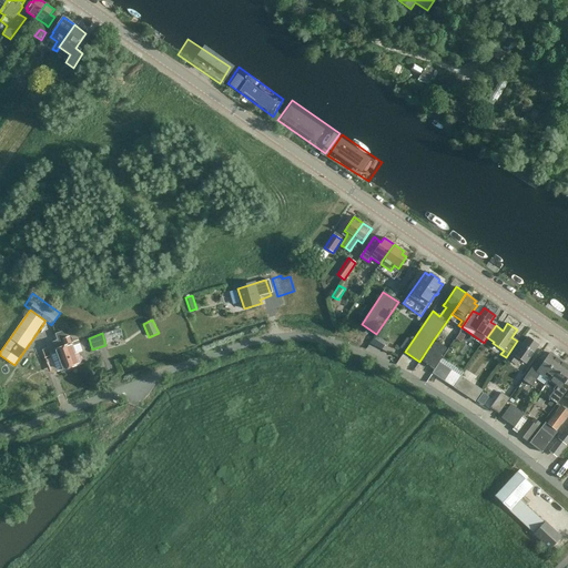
[(62,340),(72,367),(82,364),(79,353),(82,352),(80,344),(75,346),(74,342),(71,343),(69,337),(63,340),(62,340)]
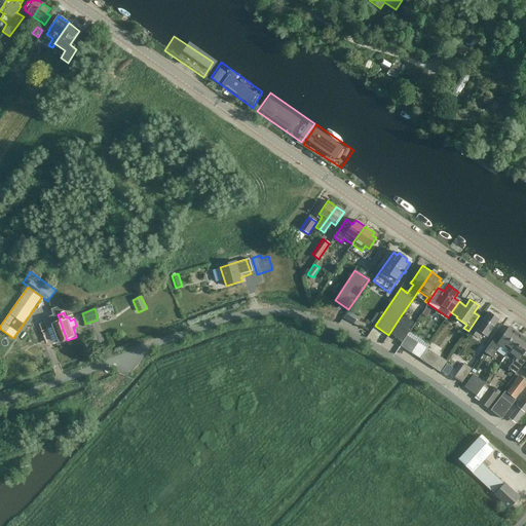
[(484,320),(479,315),(468,331),(468,332),(479,338),(482,334),(487,337),(498,320),(489,312),(484,320)]
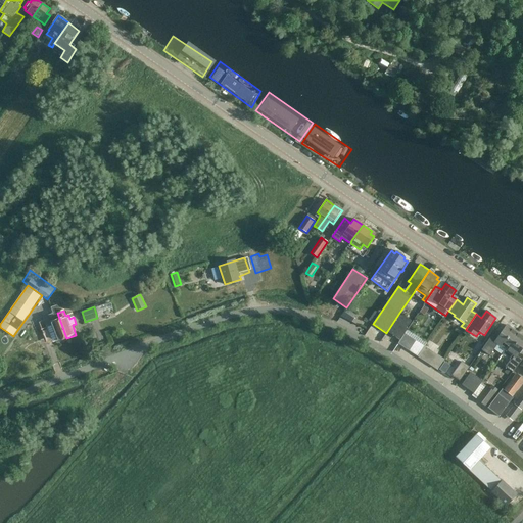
[(47,329),(53,327),(58,341),(66,338),(57,313),(43,318),(47,329)]
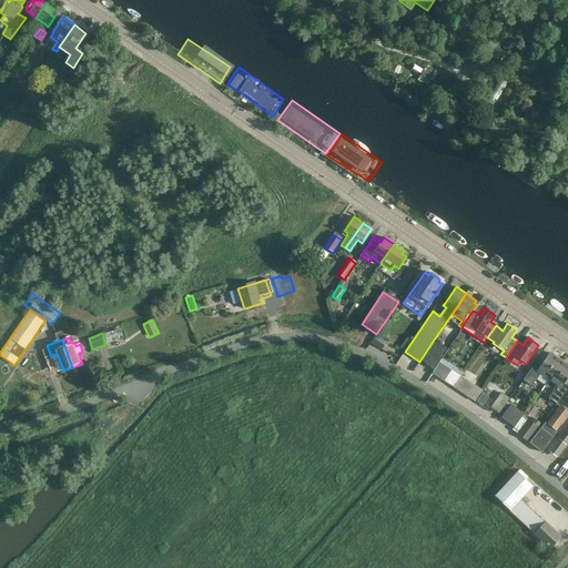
[(434,340),(419,362),(421,362),(421,361),(433,369),(437,363),(447,348),(434,340)]
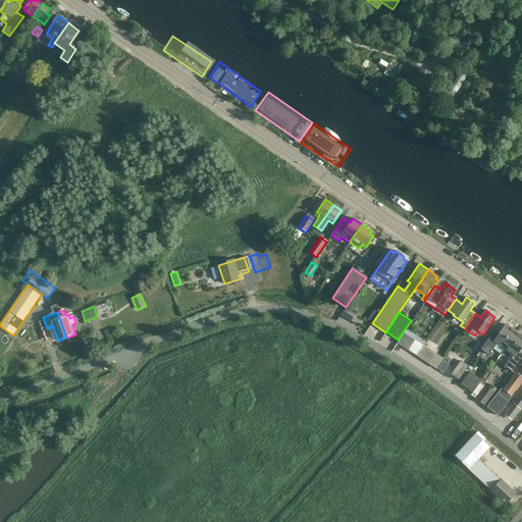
[(494,330),(480,349),(488,355),(493,348),(492,347),(496,344),(504,350),(516,331),(506,324),(499,333),(494,330)]
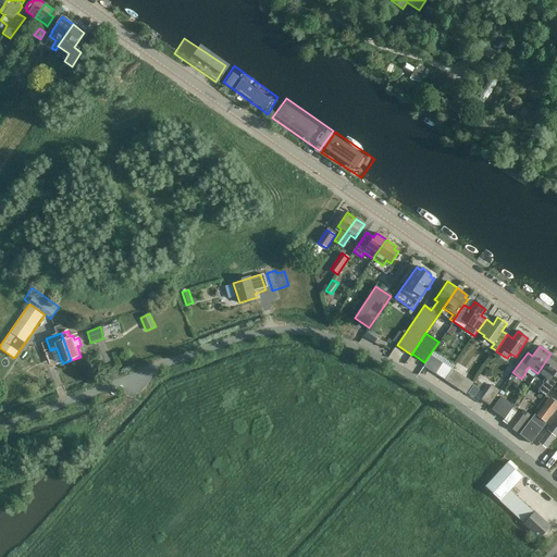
[(556,370),(556,358),(551,354),(537,373),(547,380),(544,383),(543,383),(539,391),(546,396),(556,381),(556,373),(556,372),(556,370)]
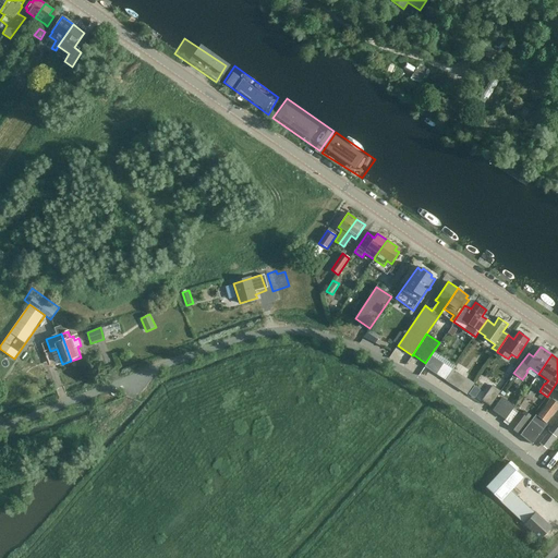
[(445,380),(452,370),(432,355),(425,366),(445,380)]
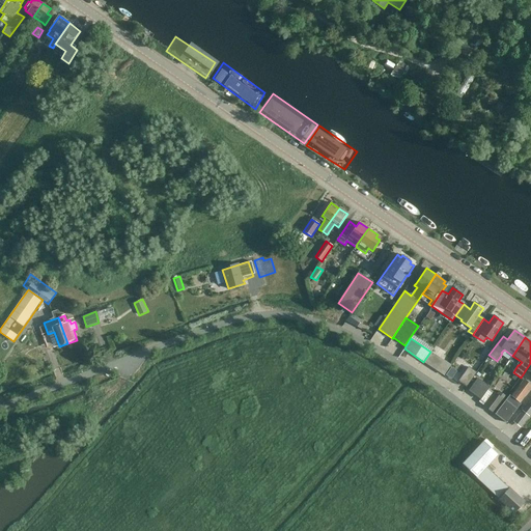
[(444,375),(451,365),(430,352),(423,362),(444,375)]
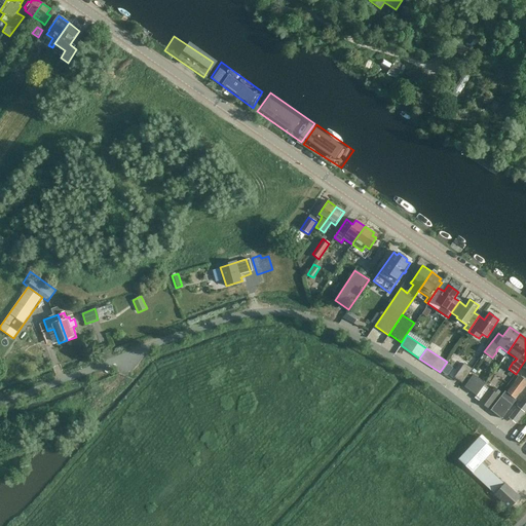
[(447,375),(452,368),(447,364),(441,372),(447,375)]
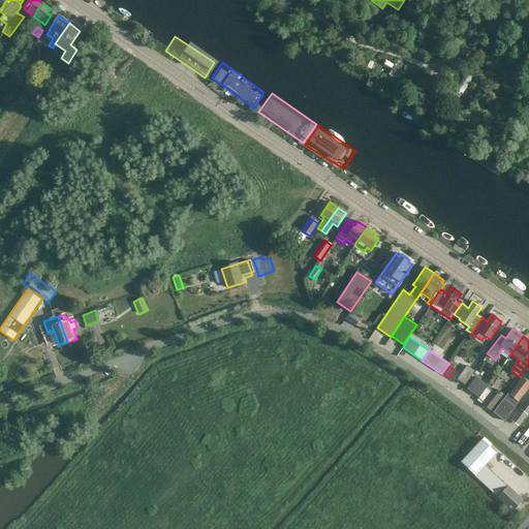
[(465,385),(475,371),(467,366),(457,379),(465,385)]
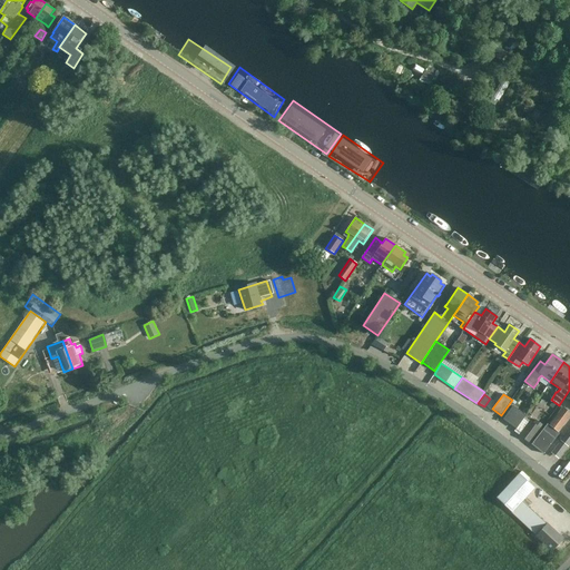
[(517,429),(526,415),(512,405),(503,420),(517,429)]
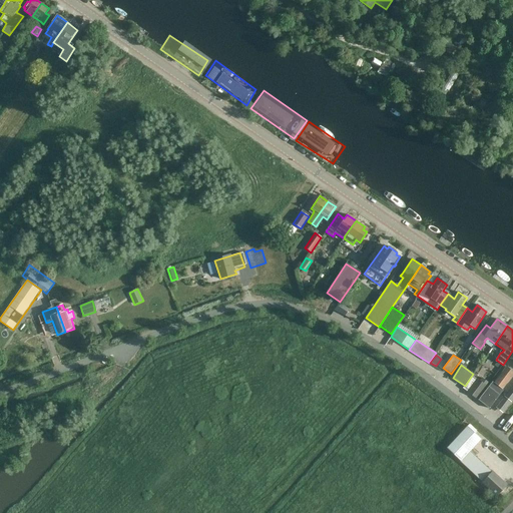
[(512,371),(506,366),(494,383),(492,382),(478,400),(489,408),(504,390),(502,389),(512,375),(512,371)]
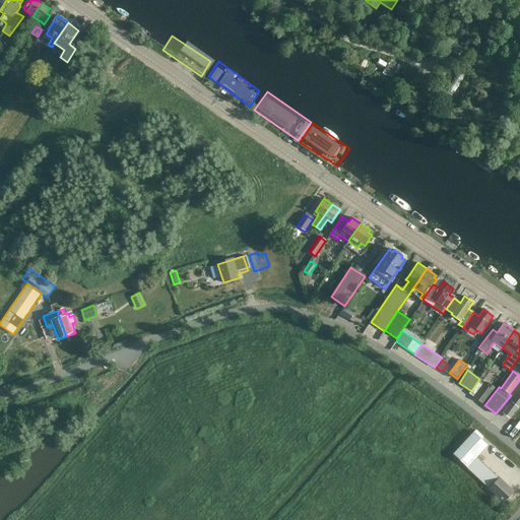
[(506,419),(519,401),(519,390),(500,414),(506,419)]
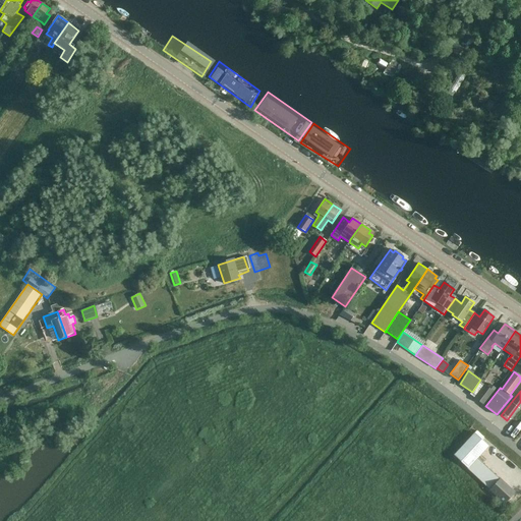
[(520,430),(520,420),(520,419),(520,418),(520,419),(520,418),(520,411),(515,419),(514,418),(508,425),(518,435),(520,430)]
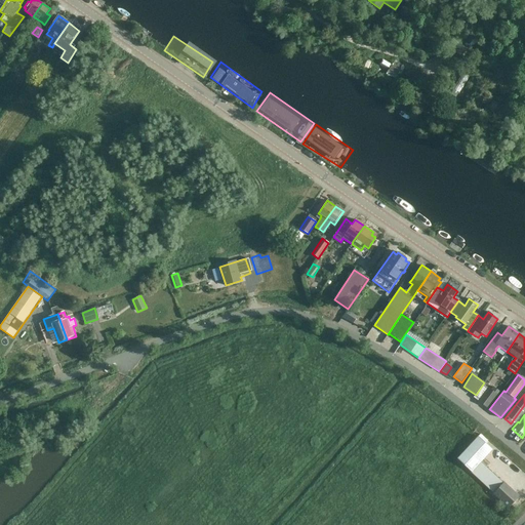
[(457,458),(472,472),(481,461),(492,449),(478,436),(457,458)]
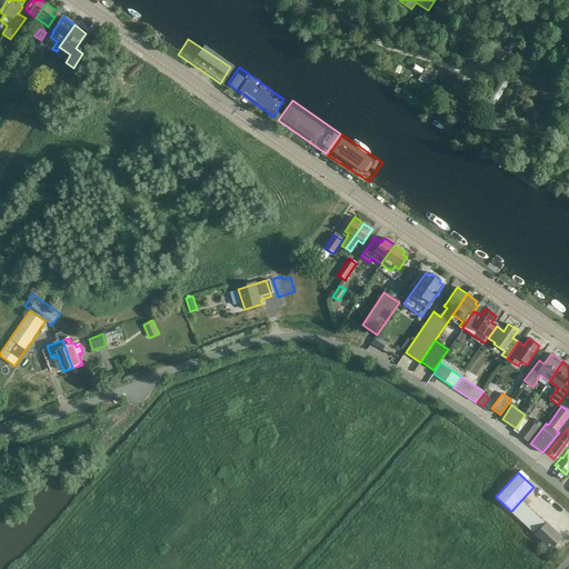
[(535,535),(536,535),(546,523),(541,519),(521,500),(511,511),(510,511),(535,535)]
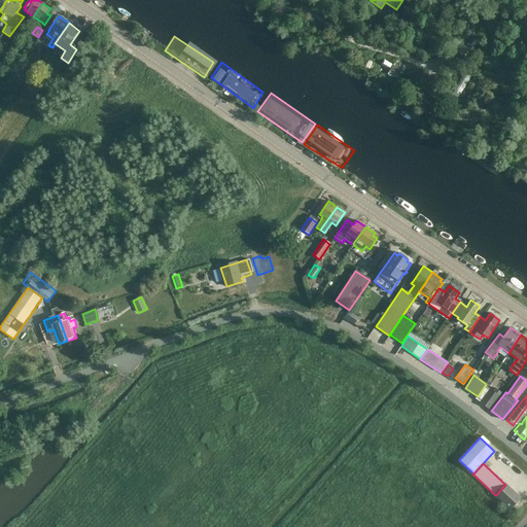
[(505,485),(496,495),(511,510),(521,498),(505,485)]
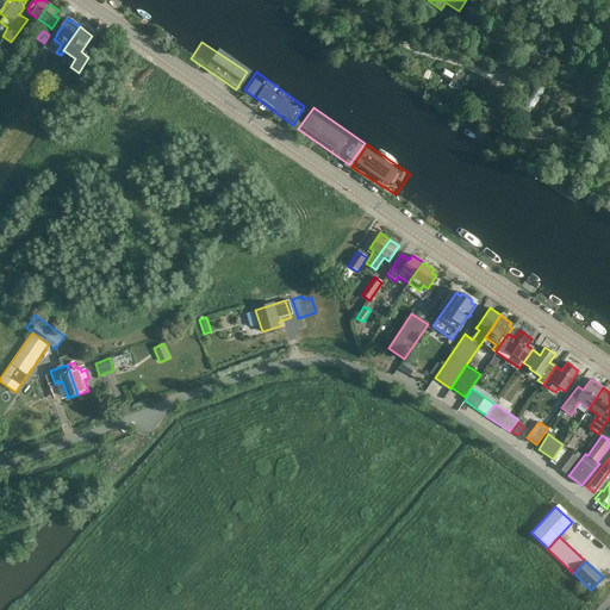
All buildings are outlined.
